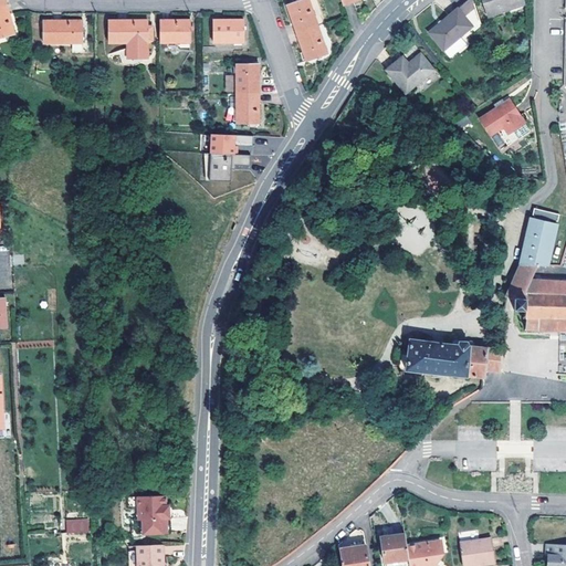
[(307,0),(301,0),(286,6),(295,33),(317,25),(307,0)]
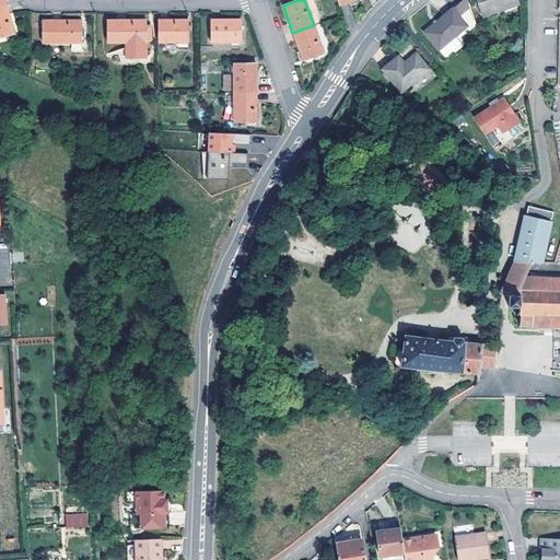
[(474,22),(466,0),(462,0),(423,34),(439,50),(474,22)]
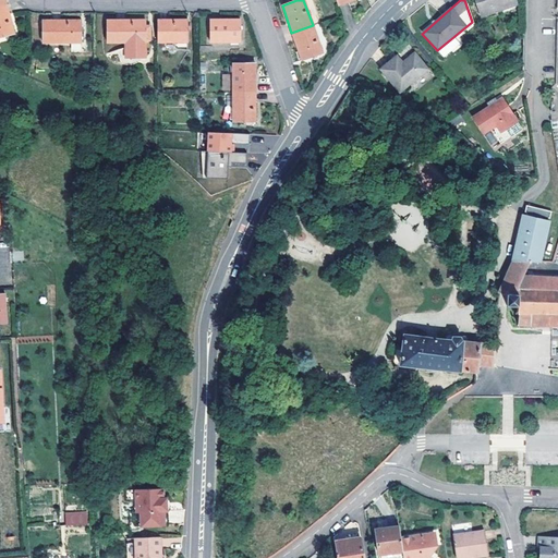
[(509,0),(473,0),(480,16),(507,8),(505,2),(509,0)]
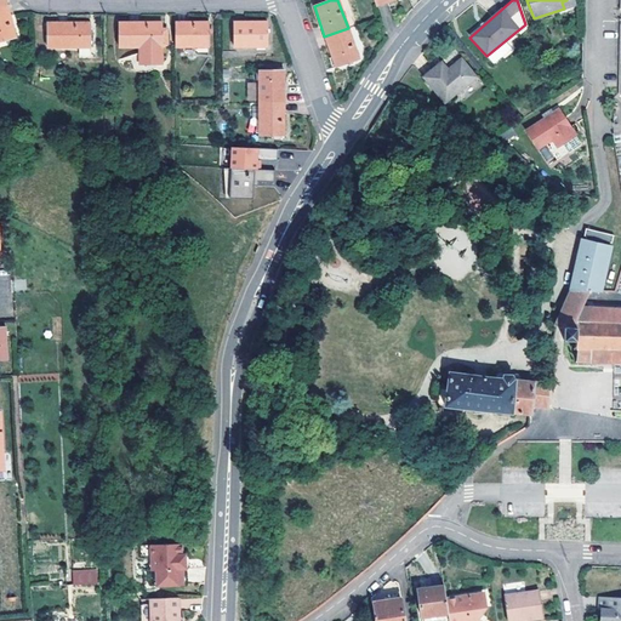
[(0,40),(15,38),(6,6),(0,7),(0,40)]
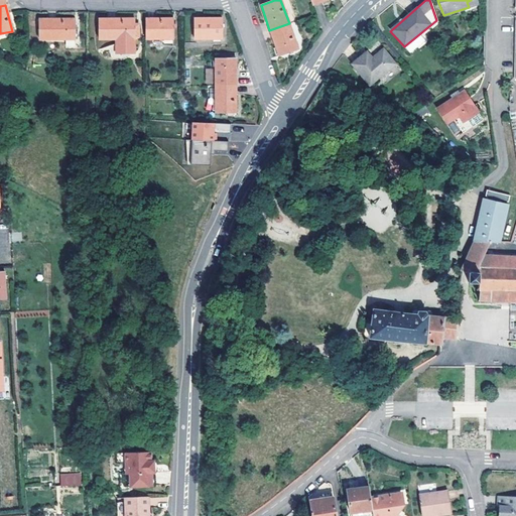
[(145,18),(145,39),(172,38),(172,28),(172,18),(145,18)]
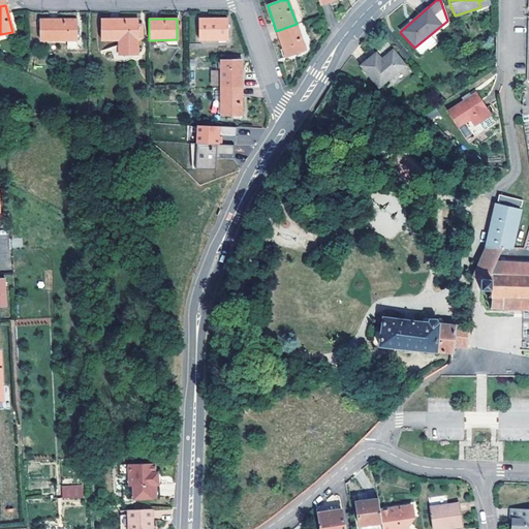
[(198,19),(198,39),(227,39),(226,19),(198,19)]
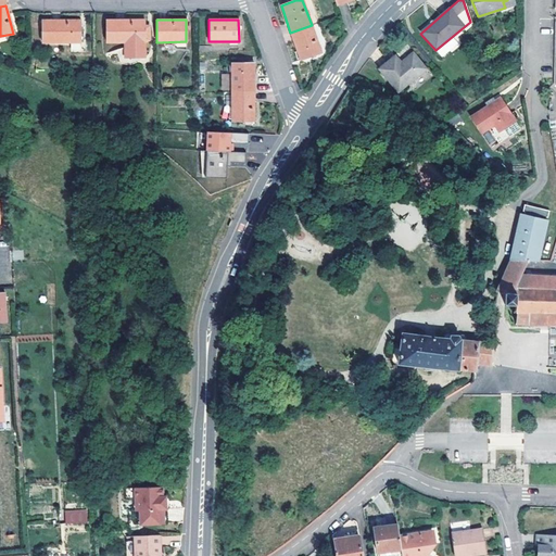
[(42,21),(41,43),(79,42),(79,21),(42,21)]
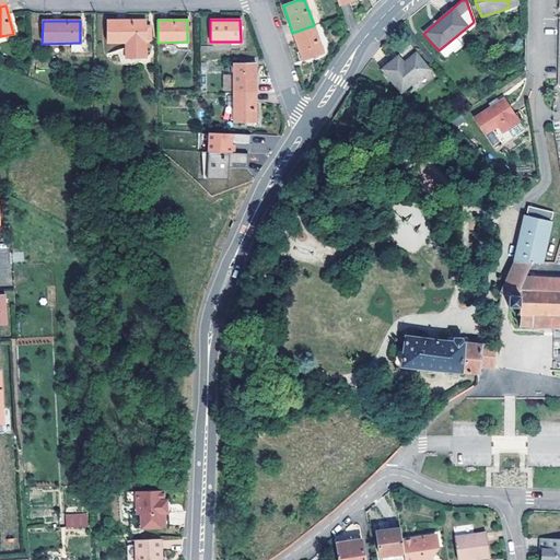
[(107,21),(107,43),(132,43),(133,55),(147,54),(146,42),(150,39),(150,26),(146,26),(146,21),(107,21)]
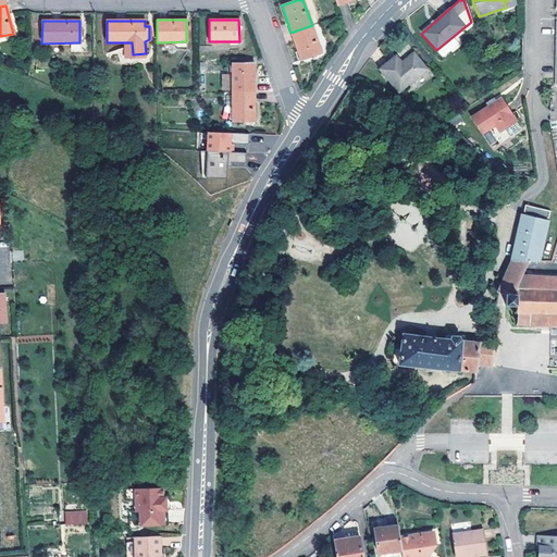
[(312,25),(291,33),(300,60),(322,52),(312,25)]
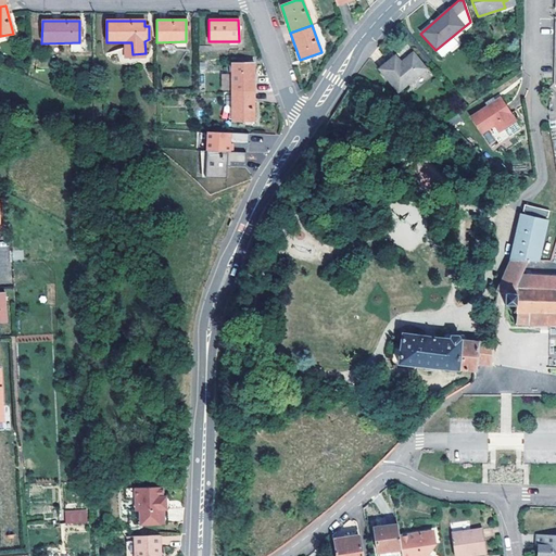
[(396,66),(391,60),(378,70),(397,92),(426,68),(413,53),(396,66)]
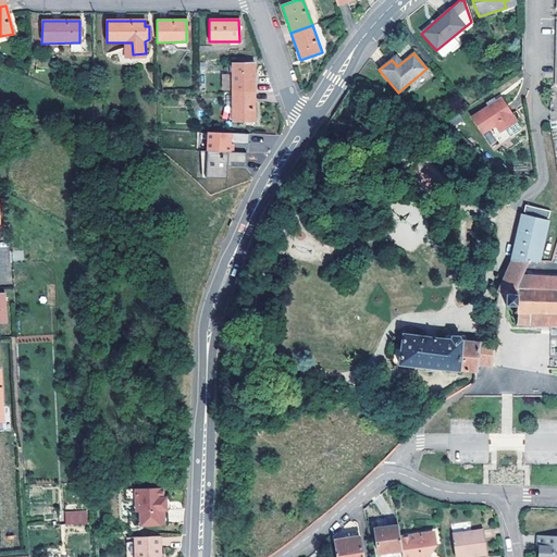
[(255,91),(254,62),(231,63),(232,91),(255,91)]
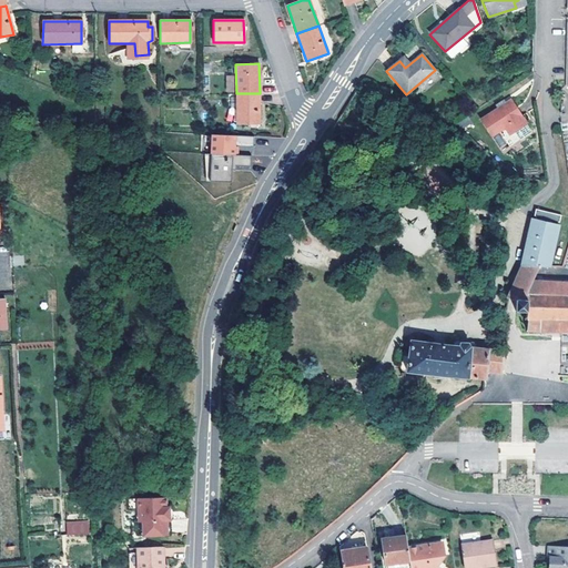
[(260,123),(260,93),(236,93),(229,93),(229,103),(236,103),(236,123),(260,123)]
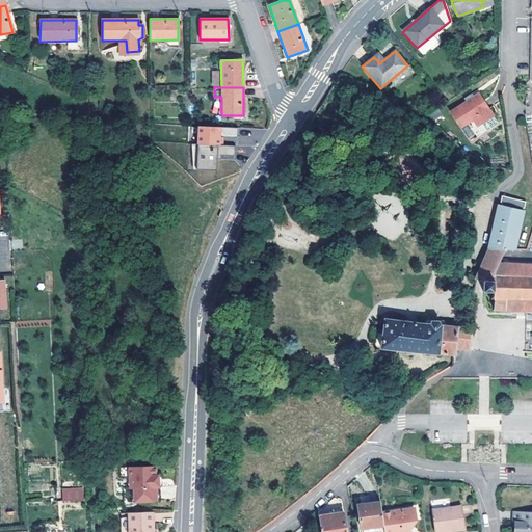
[(463,97),(467,101),(451,111),(460,126),(473,117),(477,114),(481,121),(493,113),(478,92),(472,97),(470,94),(463,97)]
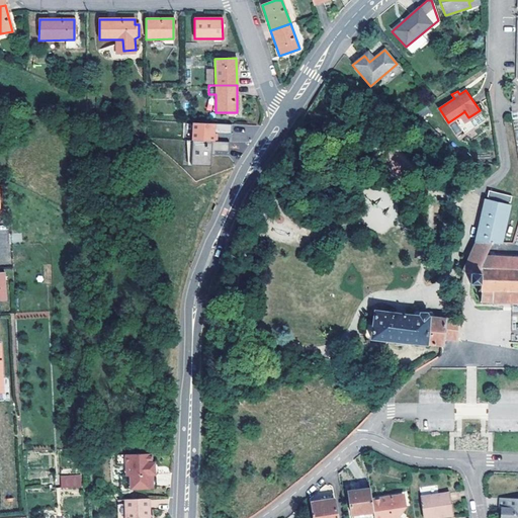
[(464,111),(460,114),(464,120),(468,117),(464,111)]
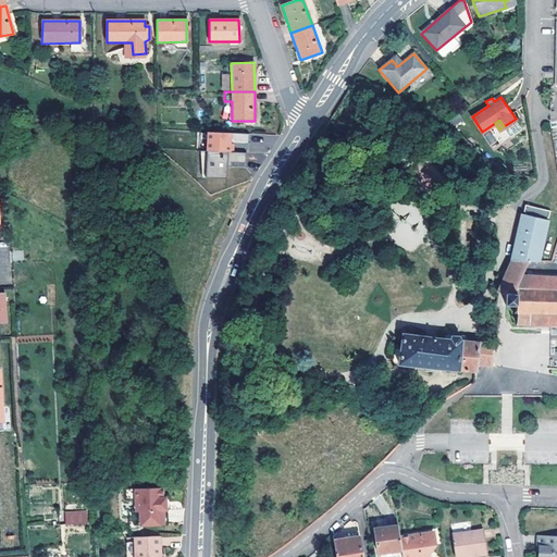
[(209,131),(208,148),(231,149),(231,145),(249,146),(249,133),(209,131)]
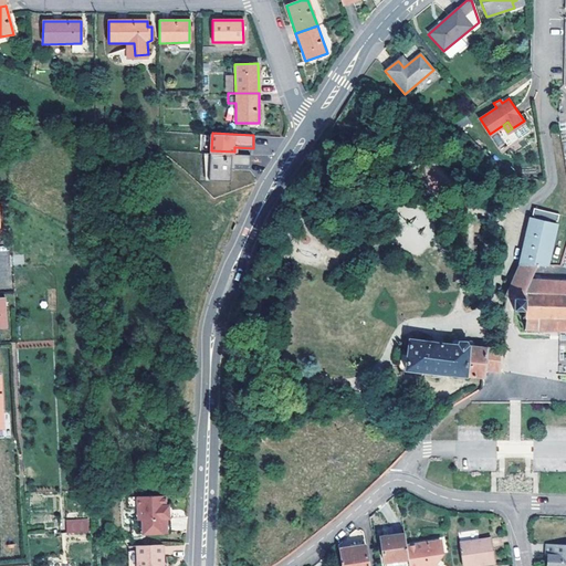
[(250,155),(211,153),(210,180),(232,181),(232,165),(250,166),(250,155)]
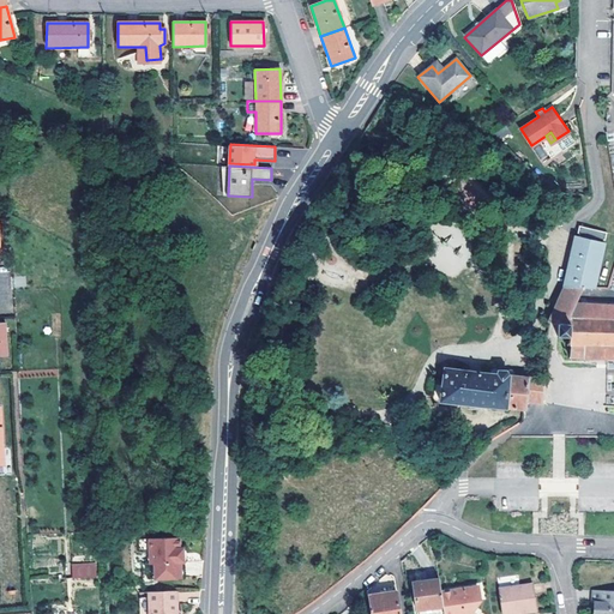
[(461,262),(470,259),(465,224),(429,229),(437,276),(463,272),(461,262)]
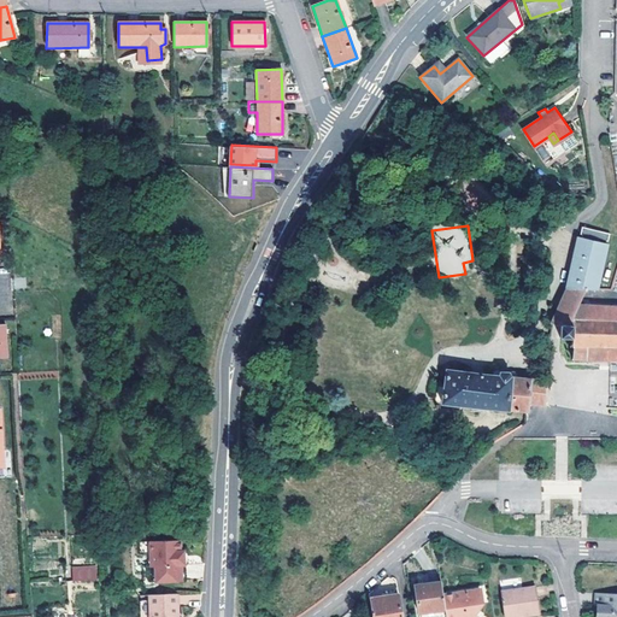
[(594,291),(606,246),(609,235),(581,229),(579,240),(577,240),(566,288),(551,324),(553,324),(560,325),(562,323),(570,323),(577,310),(581,300),(592,301),(594,291)]
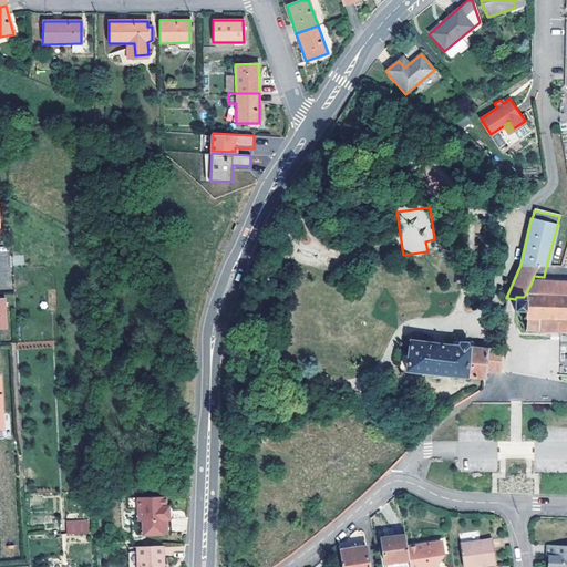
[(547,285),(531,285),(524,297),(516,297),(515,299),(515,310),(533,311),(533,329),(548,330),(559,330),(559,332),(562,332),(562,330),(566,330),(566,284),(564,284),(564,281),(562,282),(562,284),(547,284),(547,285)]
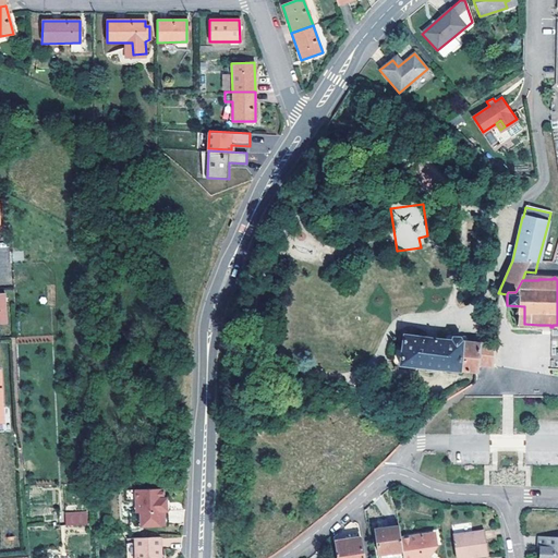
[(405,331),(401,365),(476,372),(478,373),(480,364),(486,365),(494,365),(494,343),(488,343),(469,341),(468,339),(465,337),(463,337),(462,337),(460,339),(460,337),(452,337),(451,338),(451,336),(447,335),(446,336),(445,339),(408,336),(408,331),(405,331)]
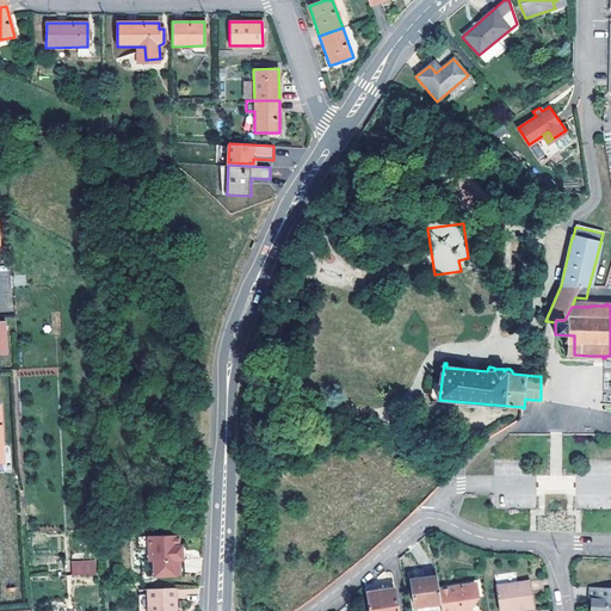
[(179,547),(178,535),(149,536),(149,560),(142,561),(143,576),(180,575),(179,561),(183,560),(183,547),(179,547)]
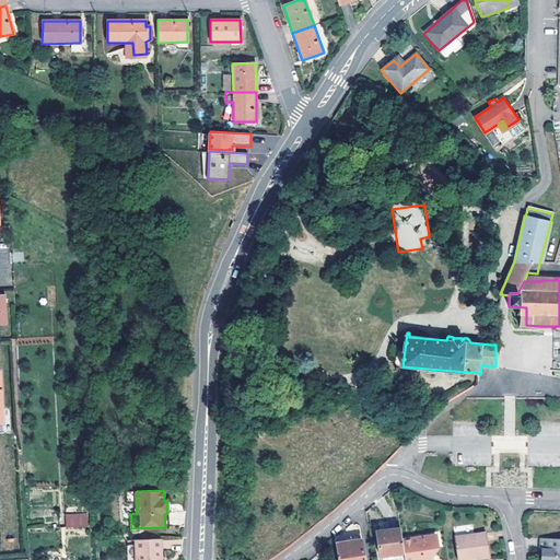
[(88,527),(88,513),(65,513),(66,528),(88,527)]
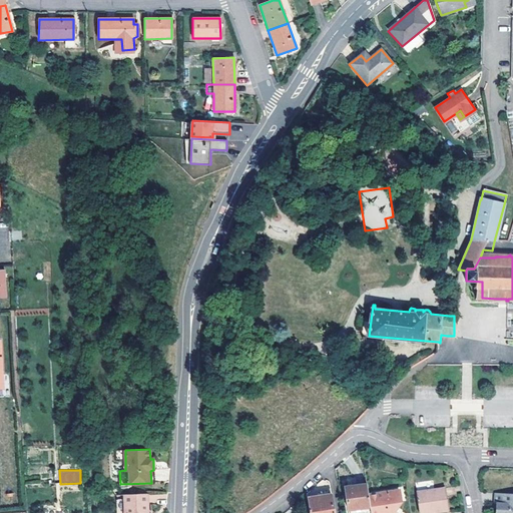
[(360,508),(360,512),(368,512),(372,512),(369,495),(368,484),(346,487),(349,509),(360,508)]
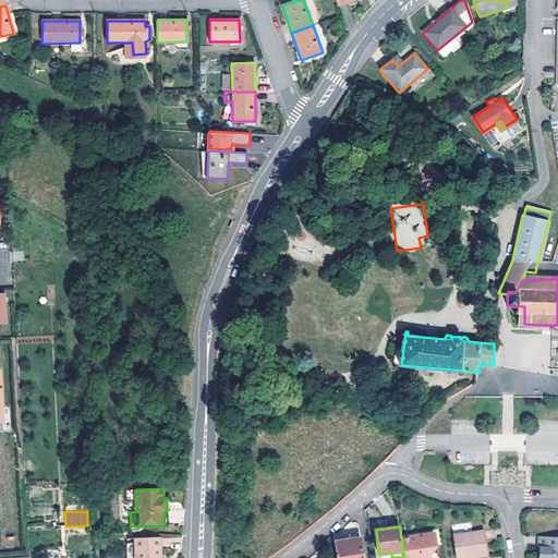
[(471,555),(471,557),(472,557),(487,556),(484,532),(451,537),(455,557),(471,555)]
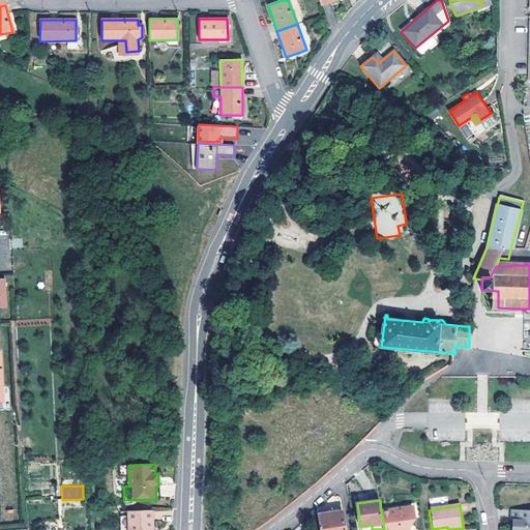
[(384,529),(383,529),(408,529),(407,528),(414,519),(412,507),(381,511),(384,529)]
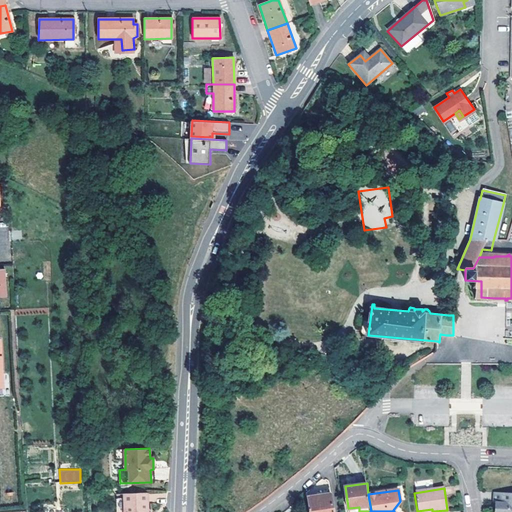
[(123,498),(124,511),(143,511),(147,510),(146,493),(123,494),(123,498)]
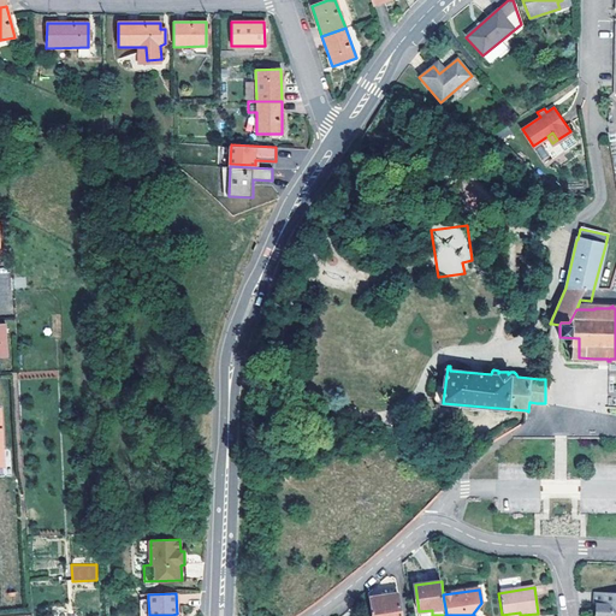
[(369,598),(371,615),(402,615),(398,593),(391,594),(383,596),(369,598)]
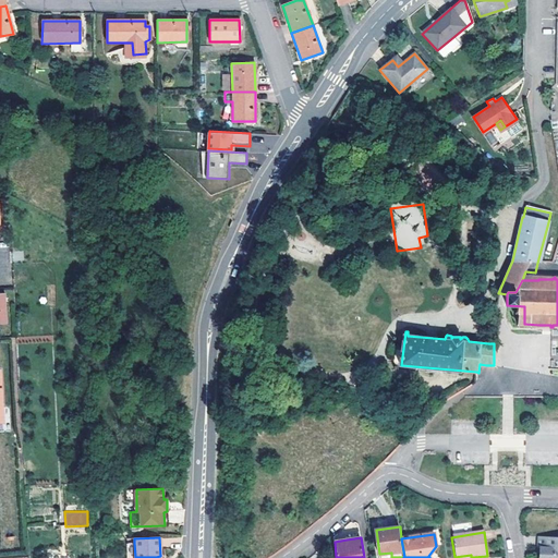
[(557,557),(557,537),(541,537),(541,549),(544,549),(544,557),(543,557),(542,557),(557,557)]
